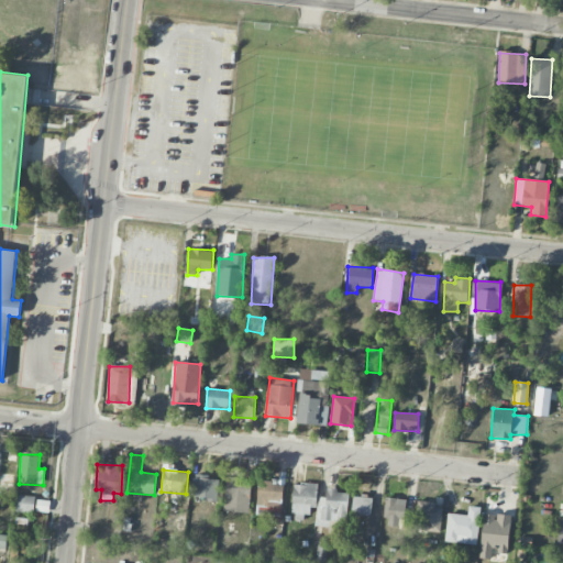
[(219,477),(195,476),(194,499),(218,500),(219,477)]
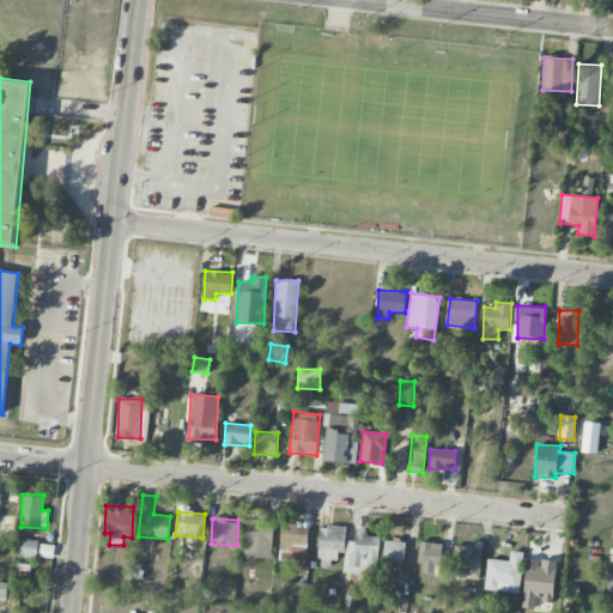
[(243,556),(271,559),(274,523),(248,520),(243,556)]
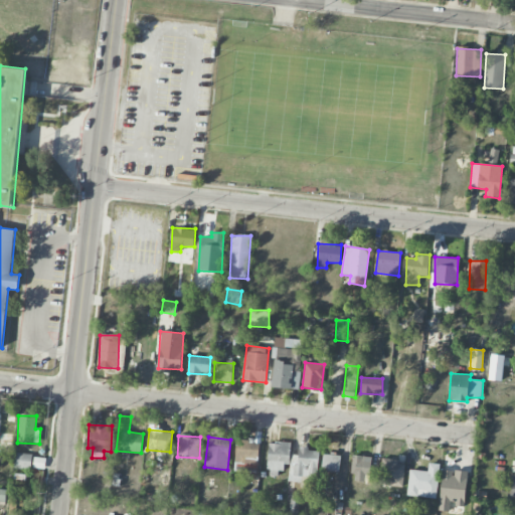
[(235,463),(242,463),(242,470),(258,471),(260,444),(249,444),(249,441),(236,440),(235,463)]
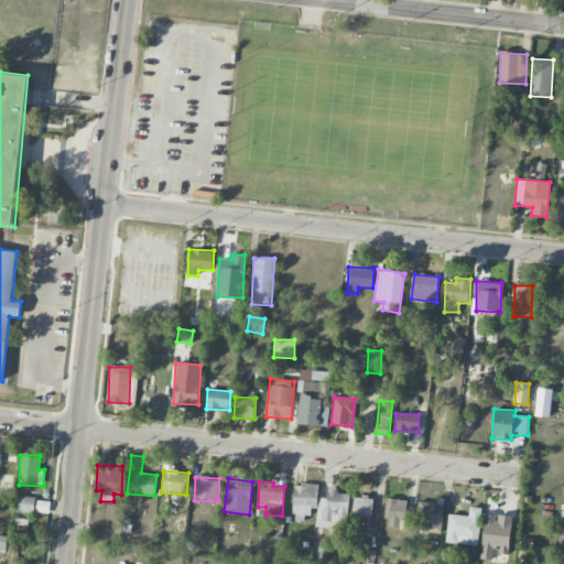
[(316,508),(317,485),(294,484),(293,516),(311,516),(311,508),(316,508)]
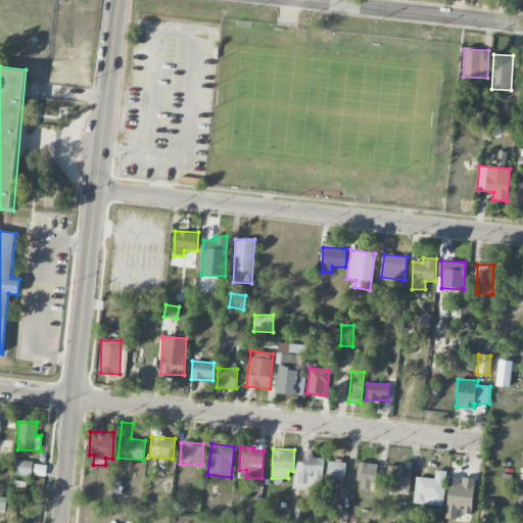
[(322,485),(324,457),(303,456),(302,462),(294,462),(293,489),(307,489),(307,484),(322,485)]
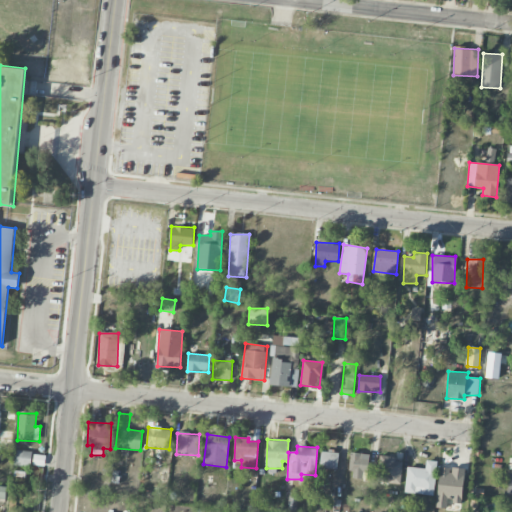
[(31,467),(33,451),(15,450),(14,465),(31,467)]
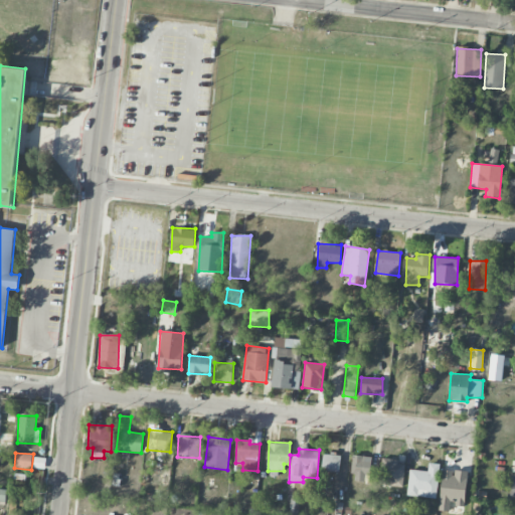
[(339,472),(340,456),(323,455),(322,471),(339,472)]
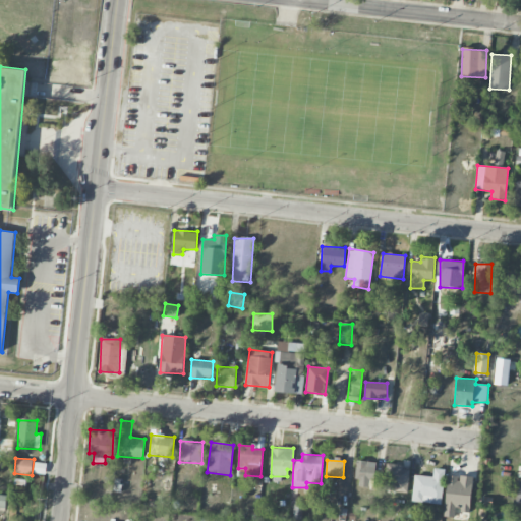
[(372,487),(374,462),(357,461),(356,486),(372,487)]
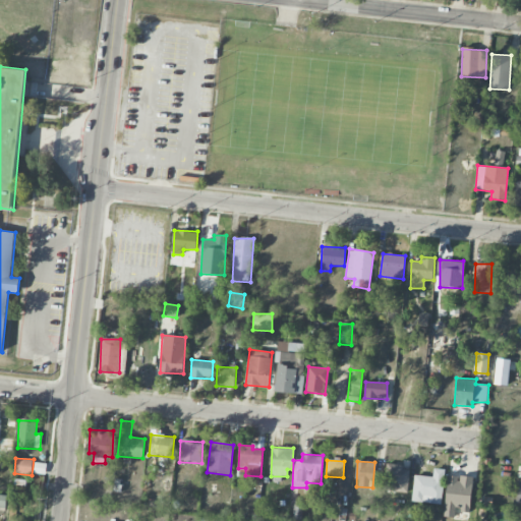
[(408,493),(409,466),(386,465),(385,491),(408,493)]
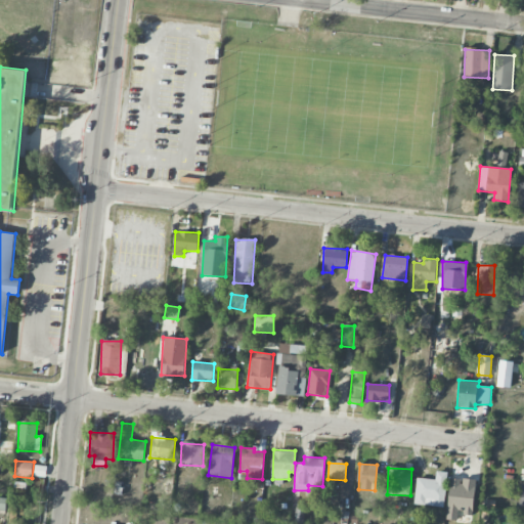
[(413,504),(443,508),(447,473),(436,471),(435,480),(418,477),(413,504)]
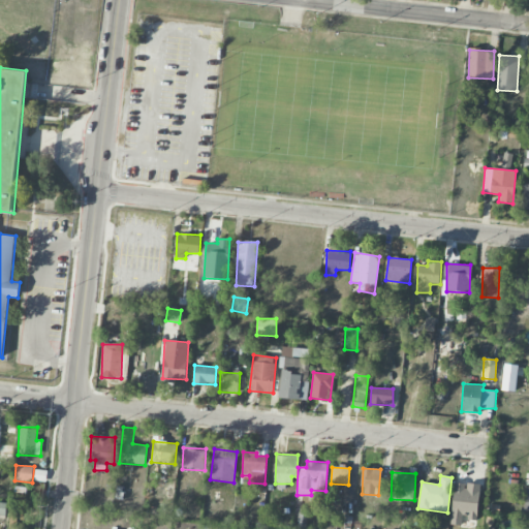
[(480,485),(455,481),(450,523),(475,526),(480,485)]
